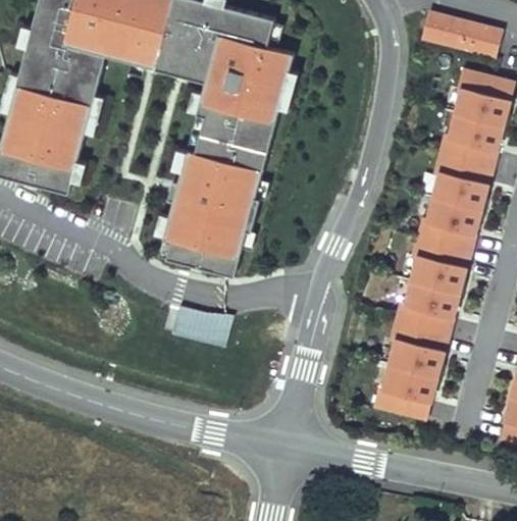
[(167,264),(231,282),(297,57),(265,50),(273,22),(195,0),(38,0),(0,142),(0,176),(69,200),(105,56),(205,87),(167,264)]
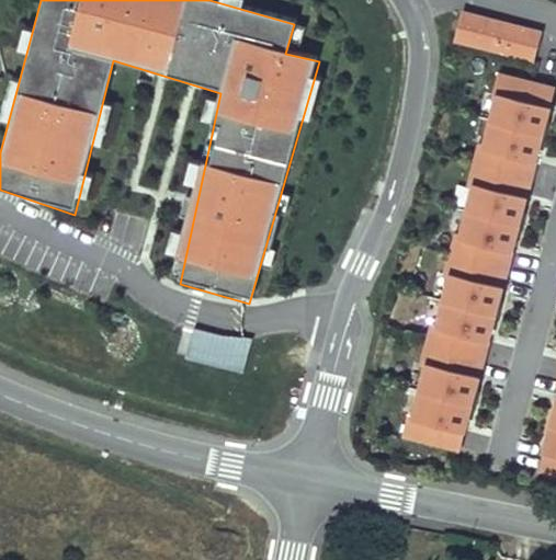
[(454,42),(533,64),(537,29),(458,11),(454,42)]
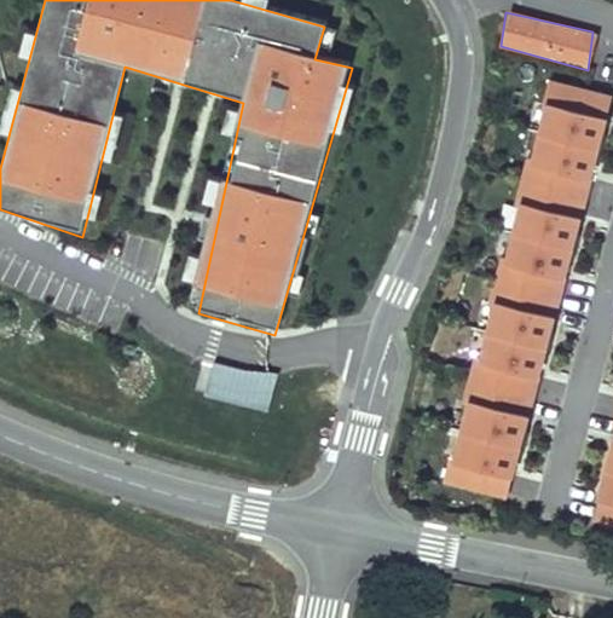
[(435,483),(505,497),(612,104),(612,96),(544,80),(435,483)]
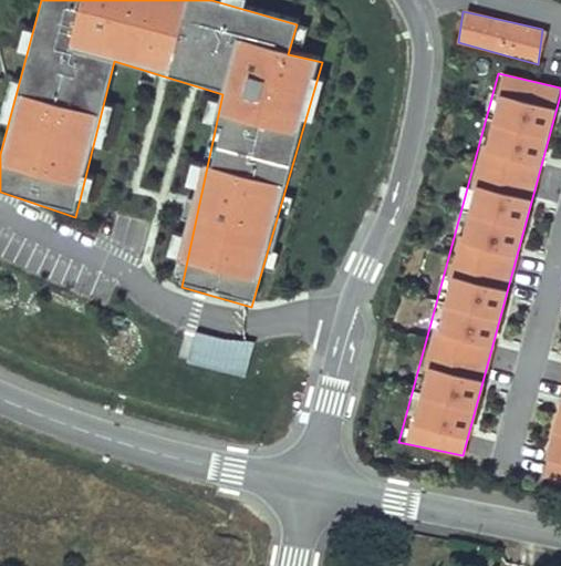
[(243,373),(249,341),(191,332),(186,364),(243,373)]
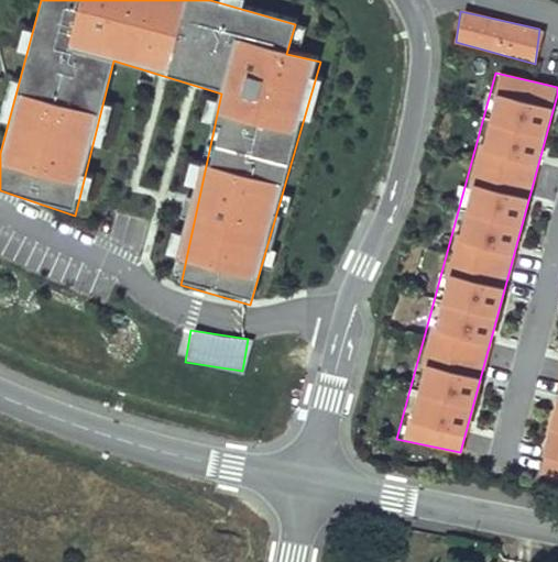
[(557,381),(534,472),(557,477),(557,381)]
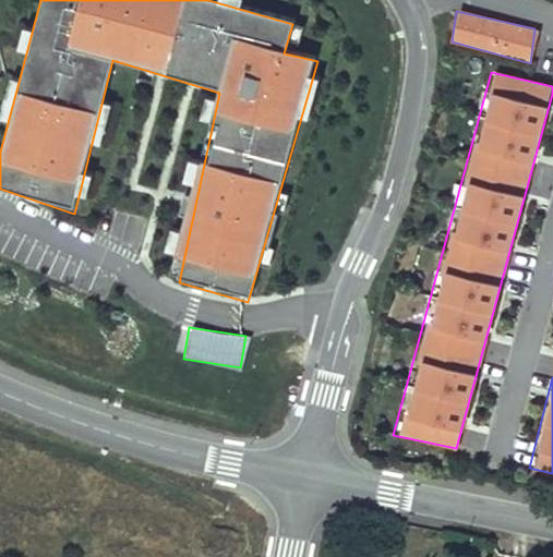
All buildings are outlined.
